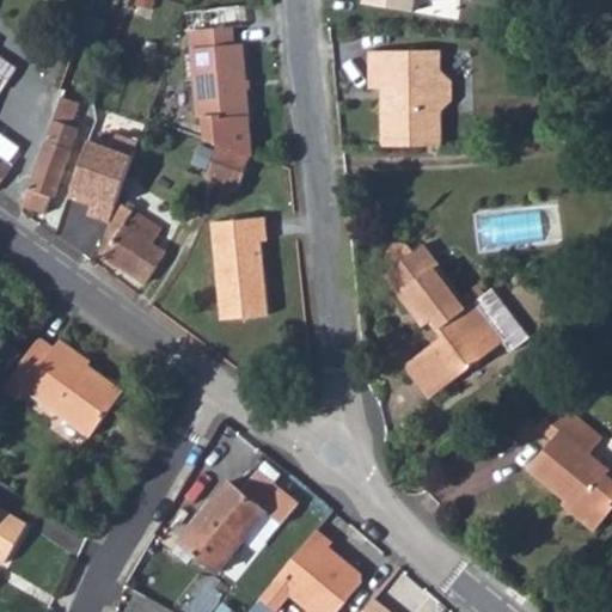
[(236,20),(234,18),(234,0),(202,0),(167,5),(153,49),(187,46),(193,43),(194,24),(228,20),(236,20)]
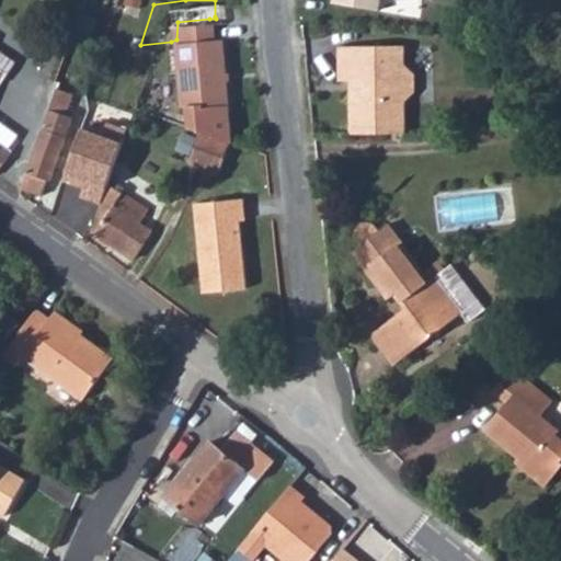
[(212,34),(209,19),(178,22),(176,39),(171,42),(179,102),(184,101),(190,125),(222,135),(233,138),(220,36),(212,34)]
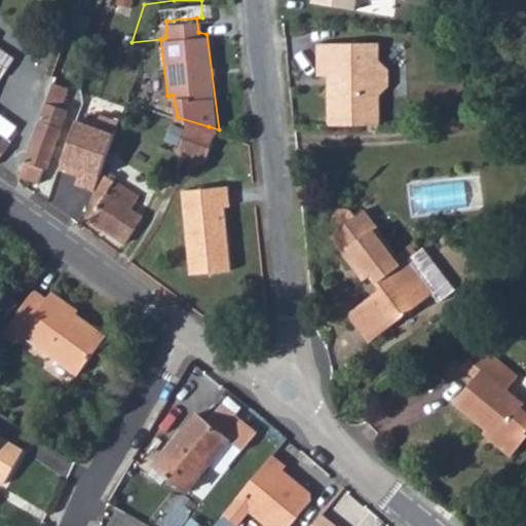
[(61,27),(52,54),(68,60),(77,31),(61,27)]
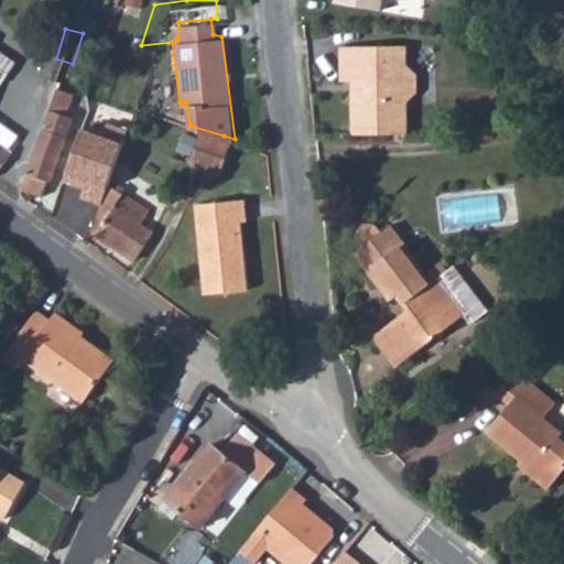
[(346,79),(349,133),(405,128),(402,96),(412,86),(411,67),(399,60),(399,41),(333,44),(334,79),(346,79)]
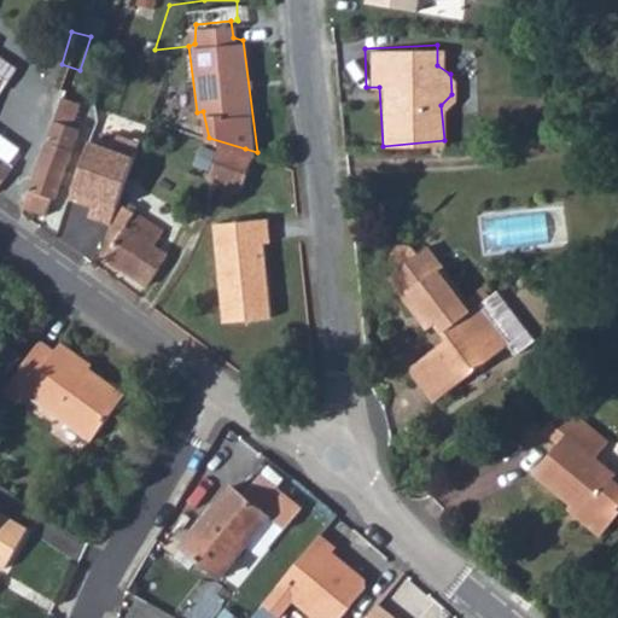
[(0,111),(13,93),(0,83),(0,111)]
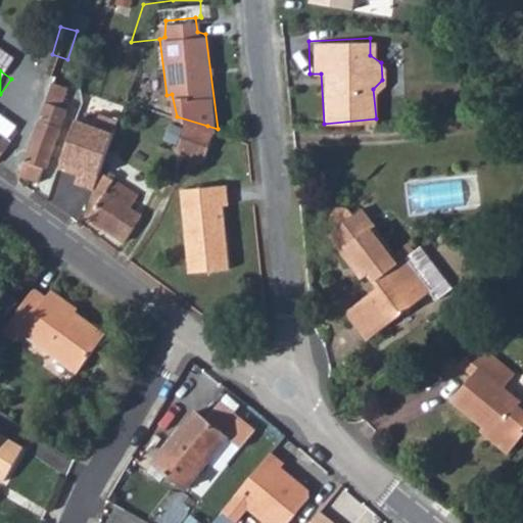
[(44,83),(15,179),(32,184),(41,157),(45,158),(60,110),(53,107),(58,90),(44,83)]
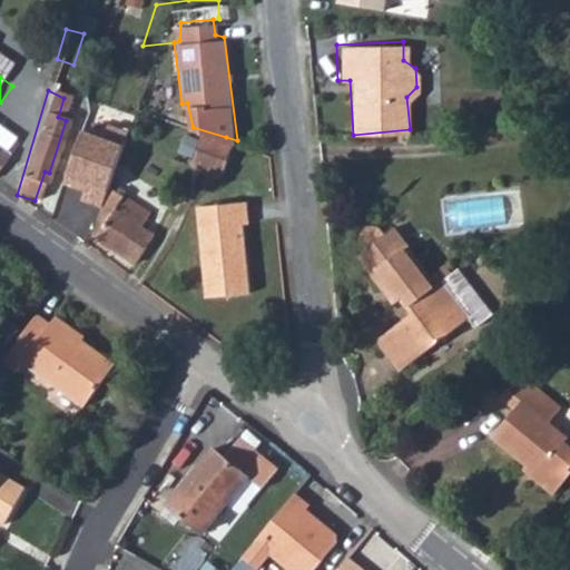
[(77,199),(94,206),(117,129),(100,124),(97,137),(78,131),(64,178),(84,184),(81,190),(77,199)]
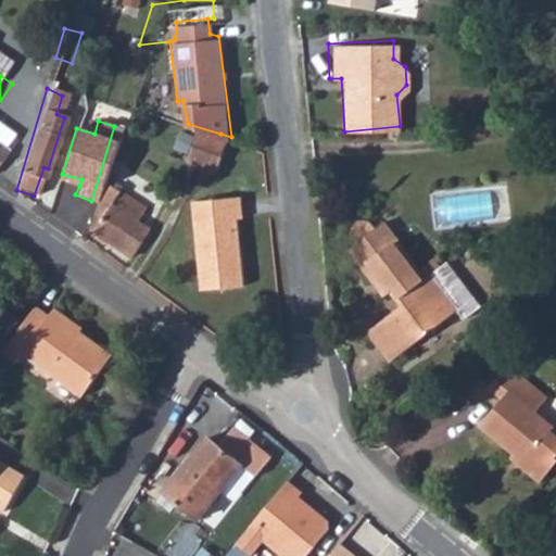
[(0,164),(20,138),(0,123),(0,164)]
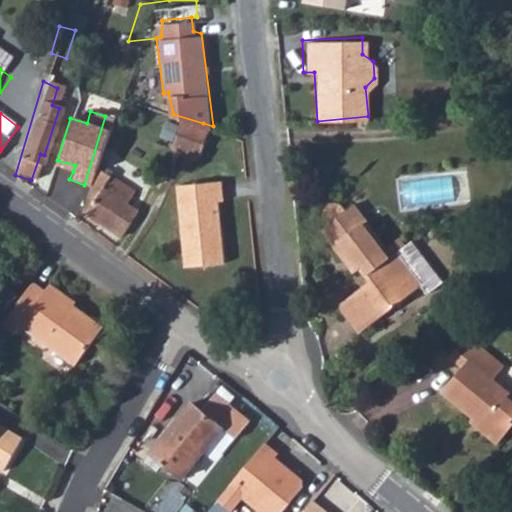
[(195,150),(203,123),(173,114),(165,139),(195,150)]
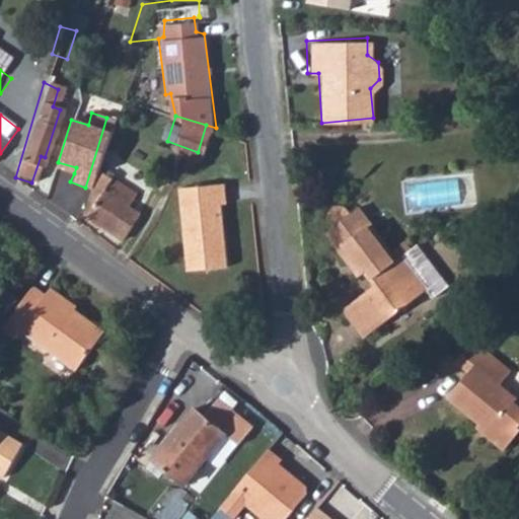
[(57,168),(74,173),(76,167),(58,162),(57,168)]
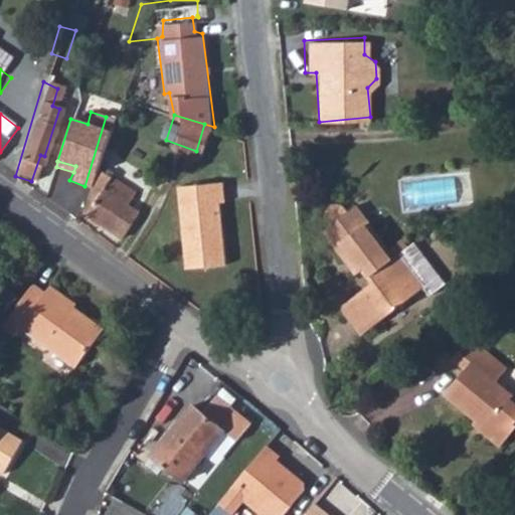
[(138,195),(100,173),(86,214),(125,239),(143,215),(132,207),(138,195)]
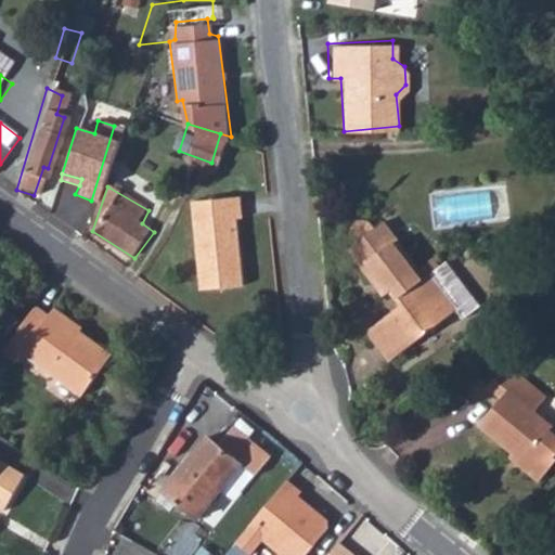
[(236,191),(190,196),(201,284),(243,280),(234,213),(241,211),(236,191)]
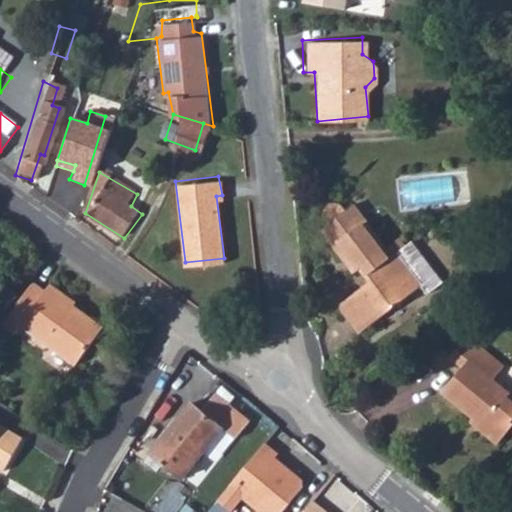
[(412,306),(426,291),(388,252),(377,263),(371,256),(376,251),(336,211),(331,216),(320,207),(314,207),(307,214),(308,221),(317,229),(310,238),(346,277),(351,270),(362,282),(334,312),(358,336),(403,296),(412,306)]
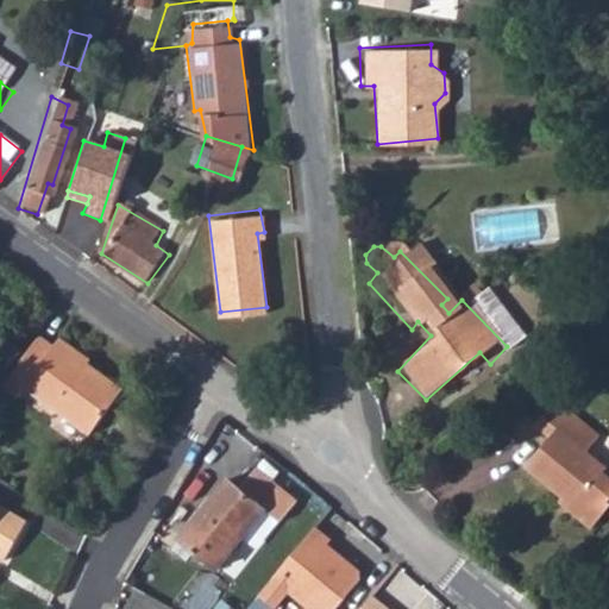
[(38,339),(35,344),(111,402),(117,394),(38,339)]
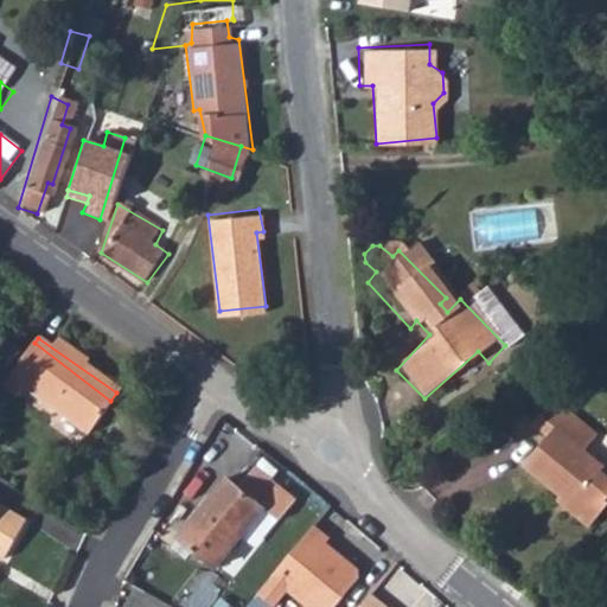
[(110,401),(34,343),(1,385),(14,394),(23,388),(85,435),(110,401)]
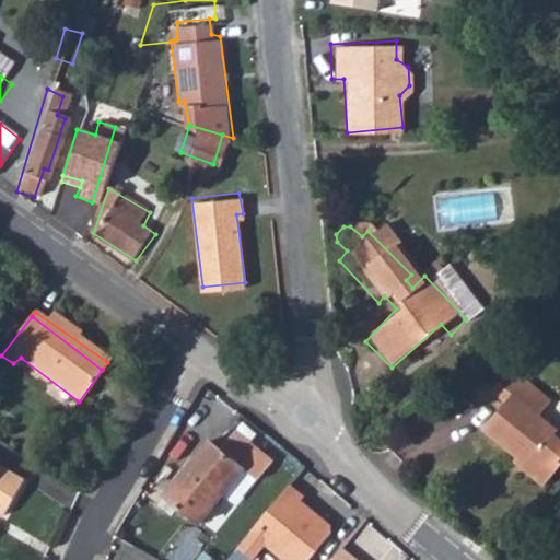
[(559,474),(559,438),(558,436),(559,432),(559,429),(541,413),(553,398),(512,365),(493,387),(509,399),(488,427),(528,459),(524,465),(552,486),(559,474)]
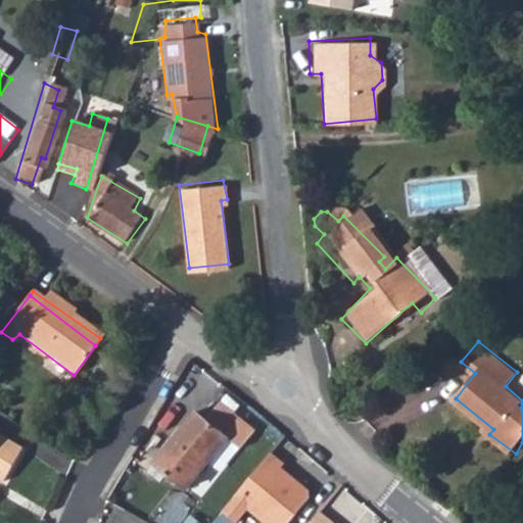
[(219,439),(188,418),(149,469),(181,491),(219,439)]
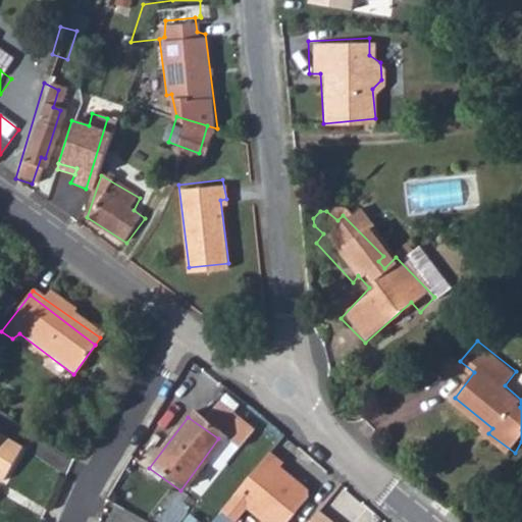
[(0,468),(14,442),(0,433),(0,468)]
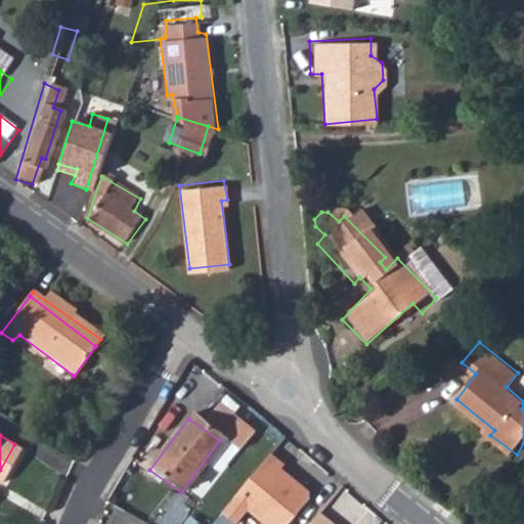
[(265,457),(220,514),(232,523),(234,523),(246,511),(262,523),(287,523),(307,498),(306,491),(265,457)]
